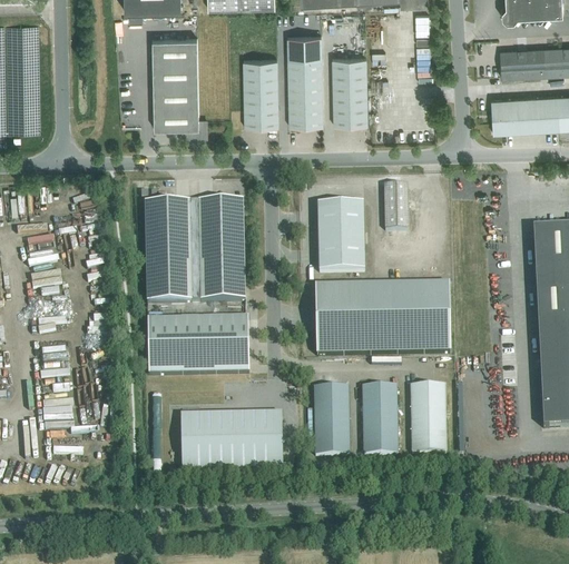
[(562,10),(561,3),(561,0),(504,0),(504,1),(501,6),(501,12),(506,17),(512,17),(517,12),(562,10)]
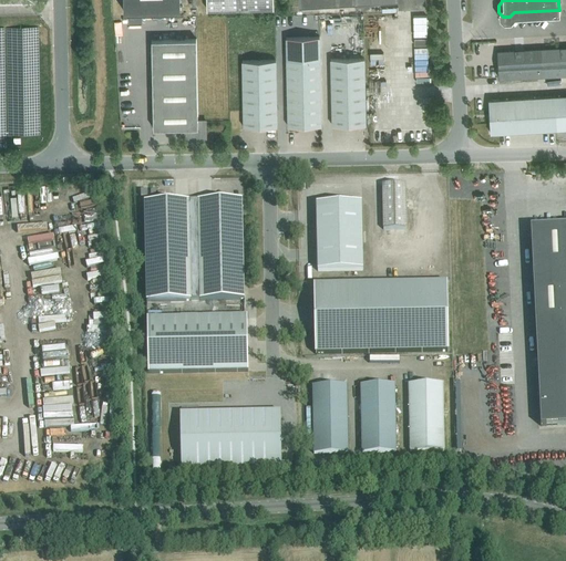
[(319,31),(285,32),(287,121),(320,121),(319,31)]
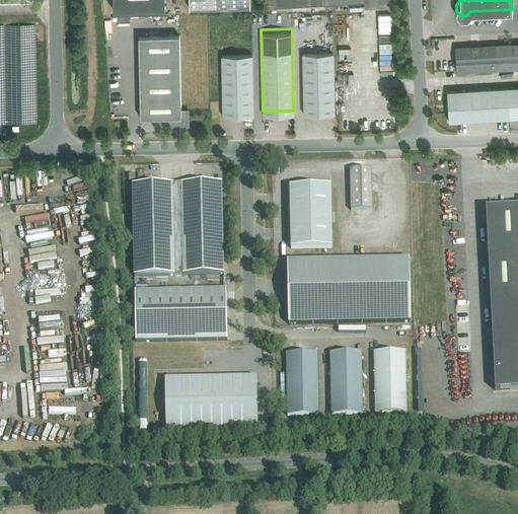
[(178,30),(138,31),(139,114),(166,113),(166,116),(168,116),(171,119),(171,121),(188,121),(188,105),(180,105),(178,30)]
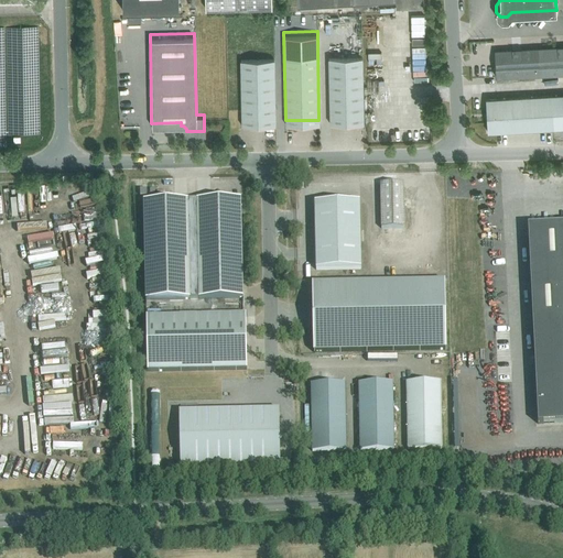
[(562,41),(538,43),(494,45),(495,72),(562,68),(562,41)]
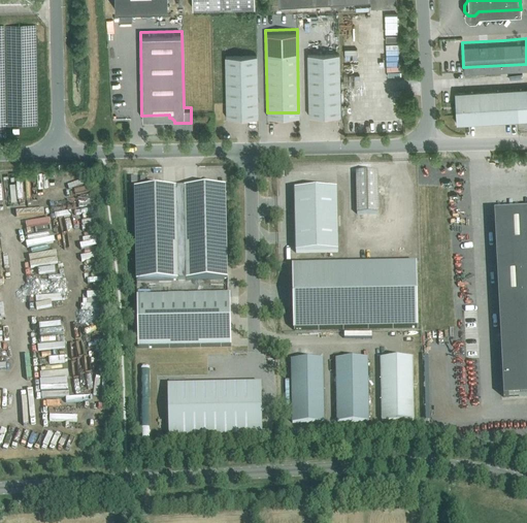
[(339,111),(338,48),(307,50),(308,111),(339,111)]
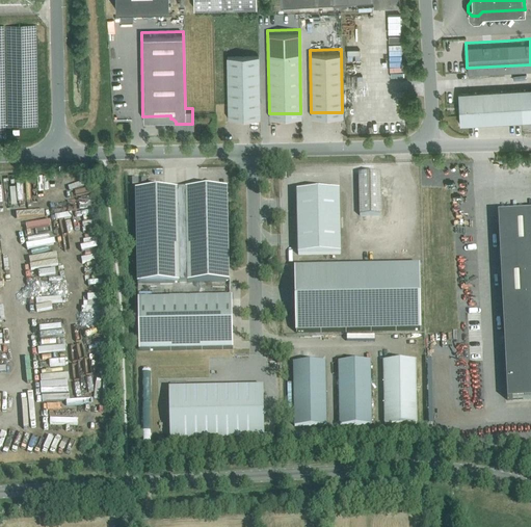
[(228,114),(259,113),(258,51),(227,52),(228,114)]
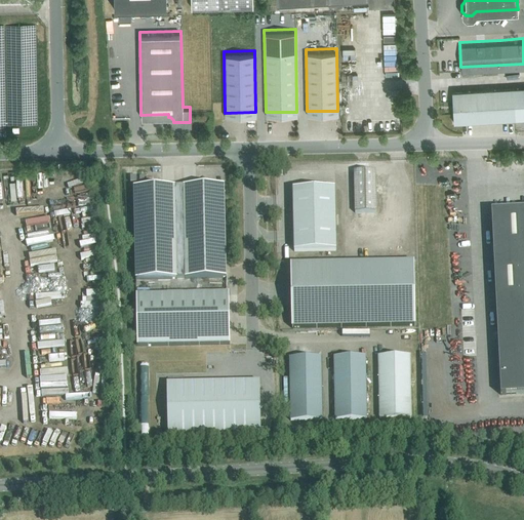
[(523,83),(513,84),(451,87),(453,118),(523,114),(523,83)]
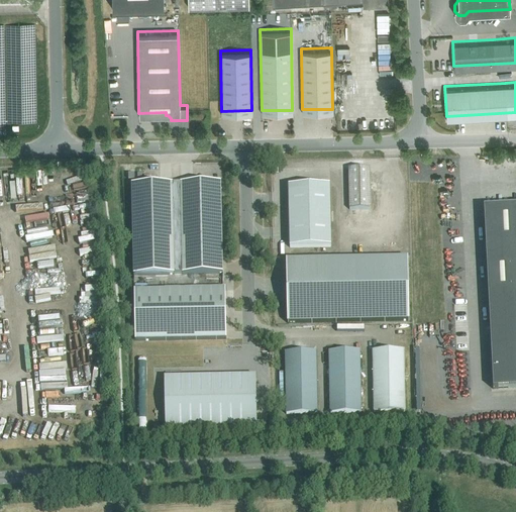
[(403,248),(402,158),(359,159),(360,249),(403,248)]
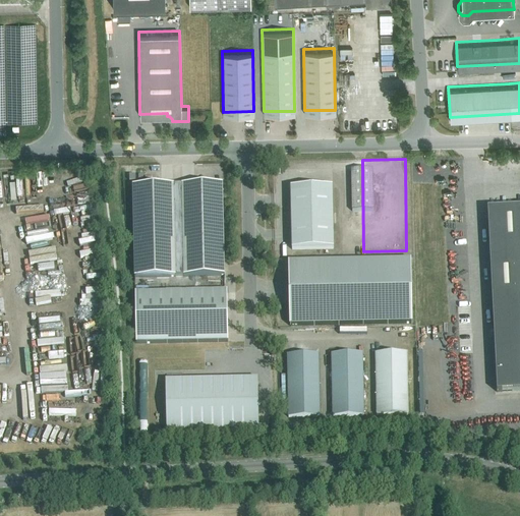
[(223,271),(221,179),(180,180),(182,272),(223,271)]
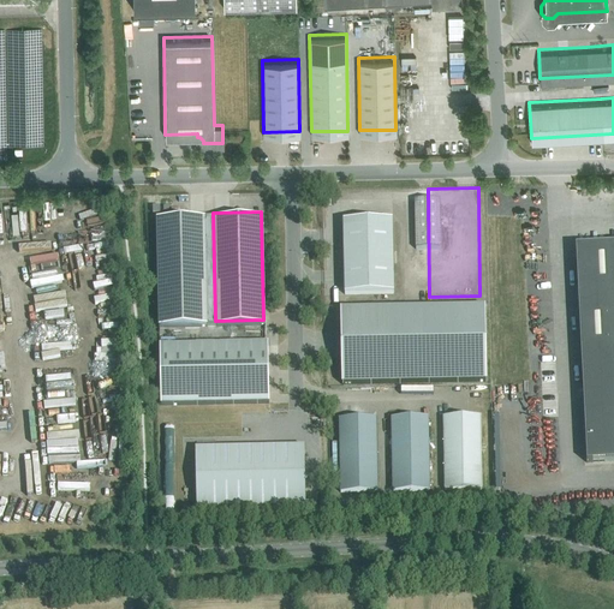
[(158,322),(206,321),(203,213),(155,214),(158,322)]
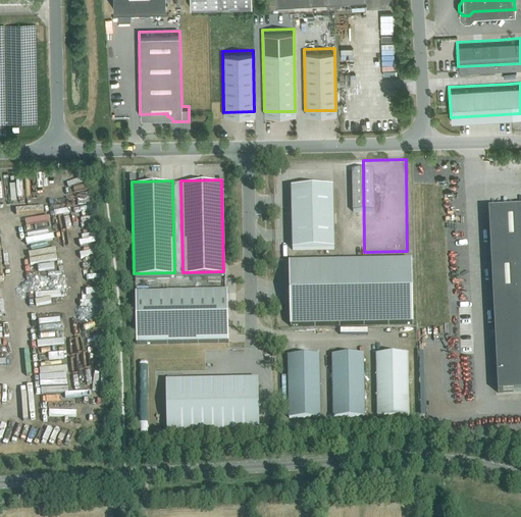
[(331,183),(291,184),(292,246),(332,245),(331,183)]
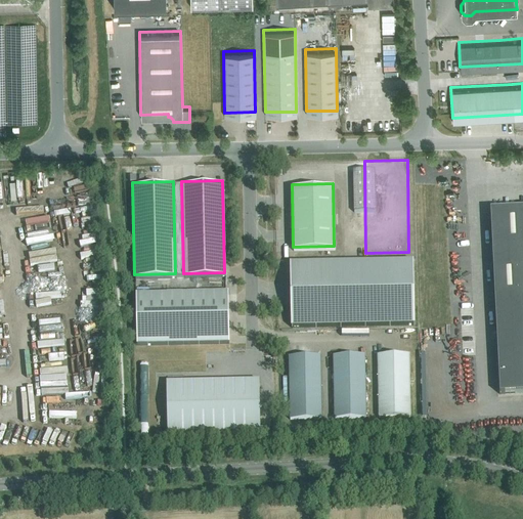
[(522,204),(489,206),(498,390),(522,388),(522,204)]
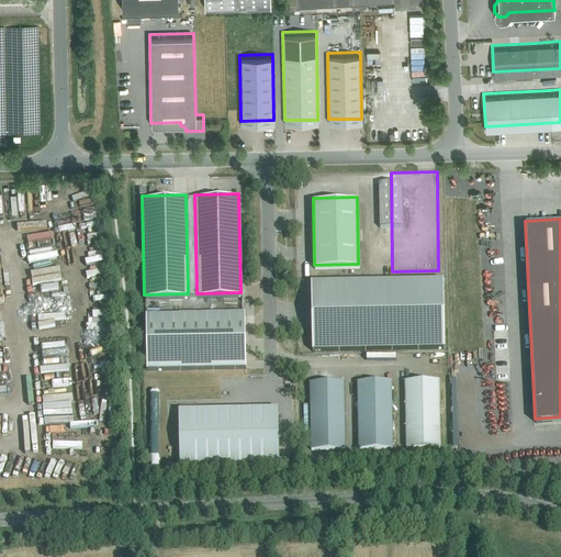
[(442,276),(310,278),(311,347),(444,344),(442,276)]
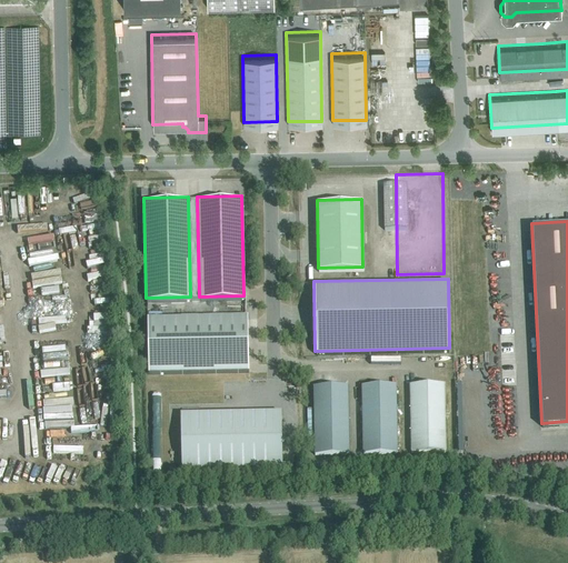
[(247,312),(147,314),(148,370),(248,368),(247,312)]
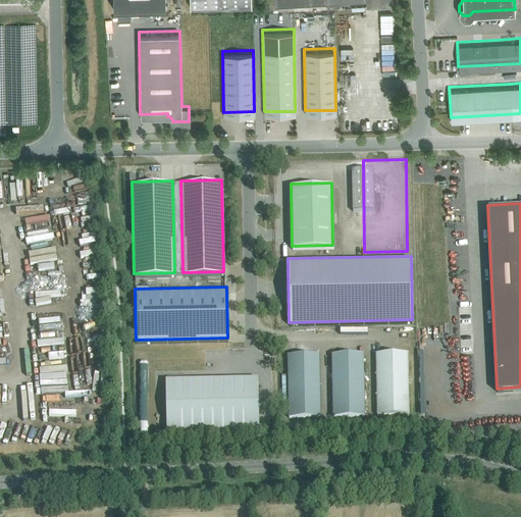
[(375,350),(376,412),(408,411),(406,350),(375,350)]
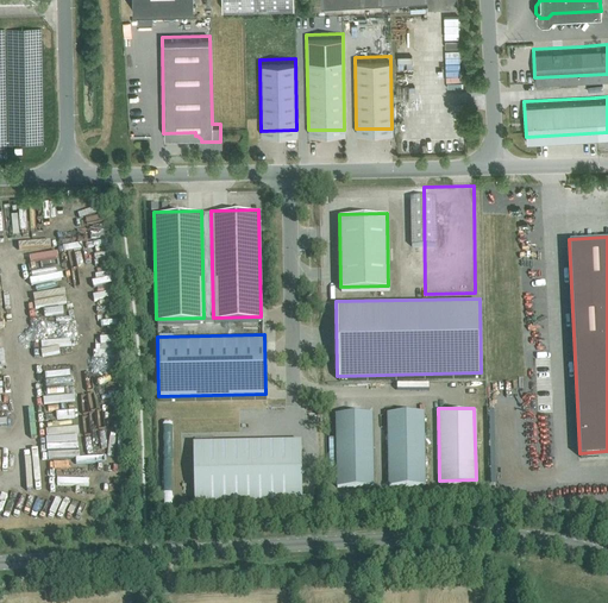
[(371,409),(334,410),(336,483),(373,482),(371,409)]
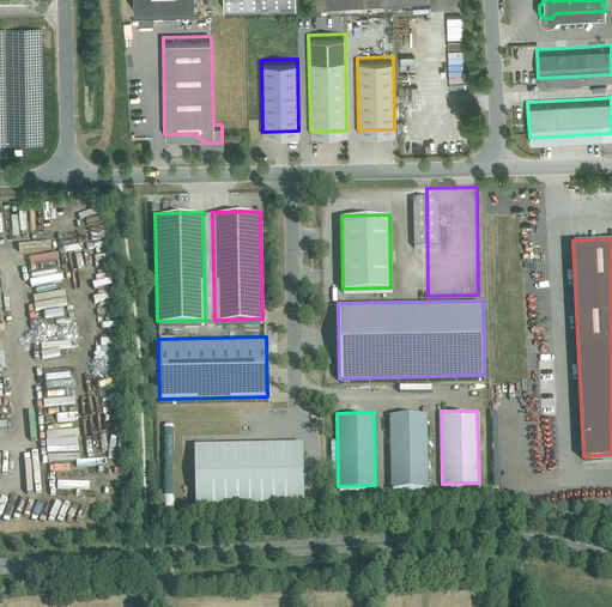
[(428,485),(425,412),(389,412),(391,485),(428,485)]
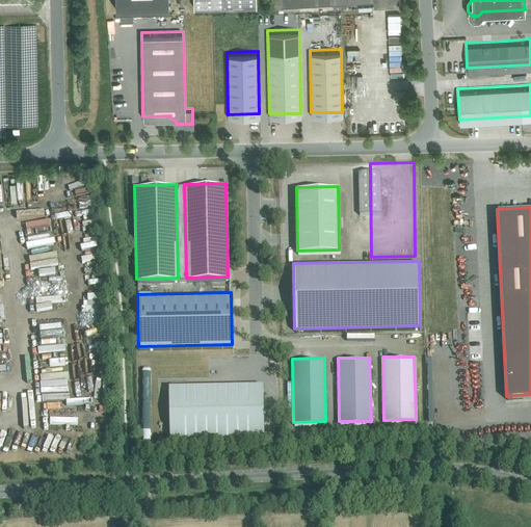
[(169,437),(263,435),(262,383),(168,384),(169,437)]
